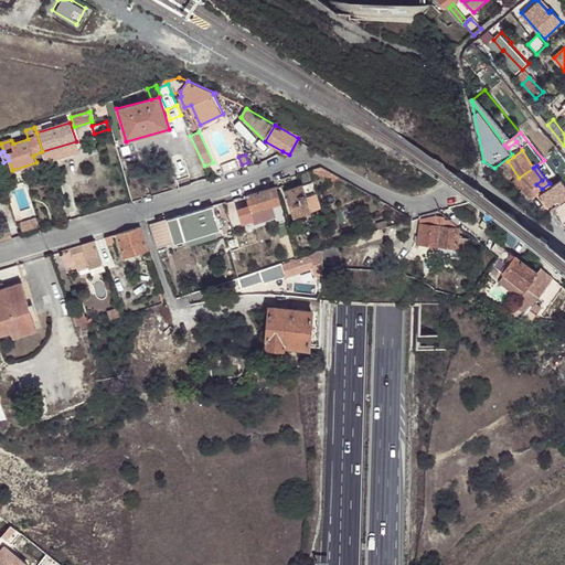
[(322,167),(306,171),(308,180),(322,177),(326,179),(333,183),(340,177),(322,167)]
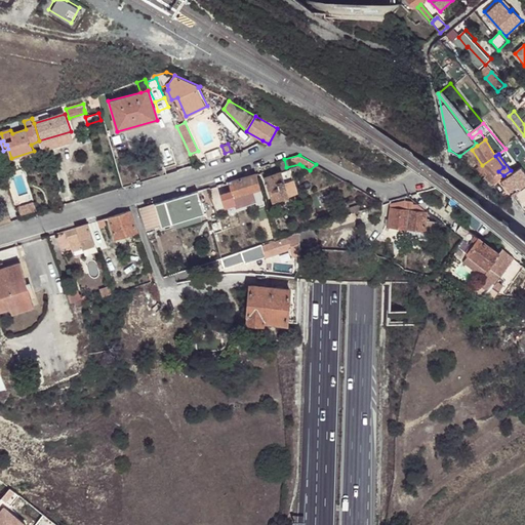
[(503,167),(495,156),(482,165),(478,168),(490,177),(491,176),(498,171),(503,167)]
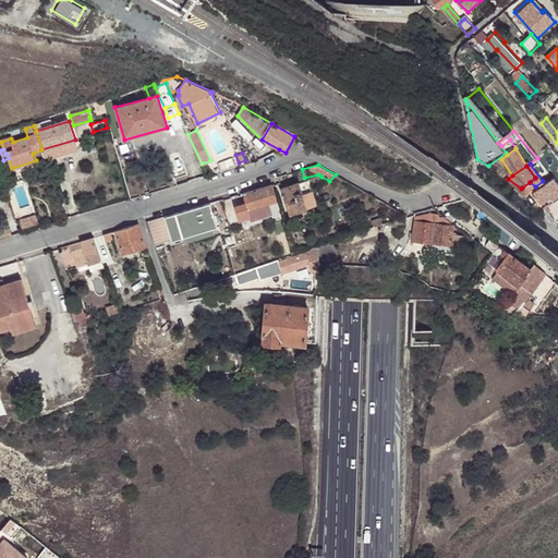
[(305,181),(301,182),(281,187),(290,215),(317,206),(311,186),(318,184),(316,178),(305,181)]
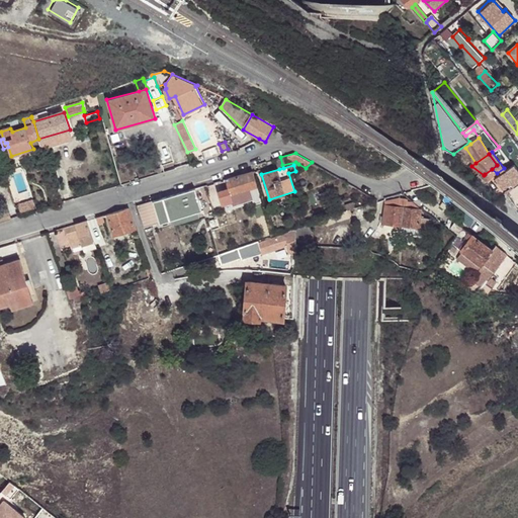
[(514,187),(517,183),(517,170),(515,165),(504,174),(514,187)]
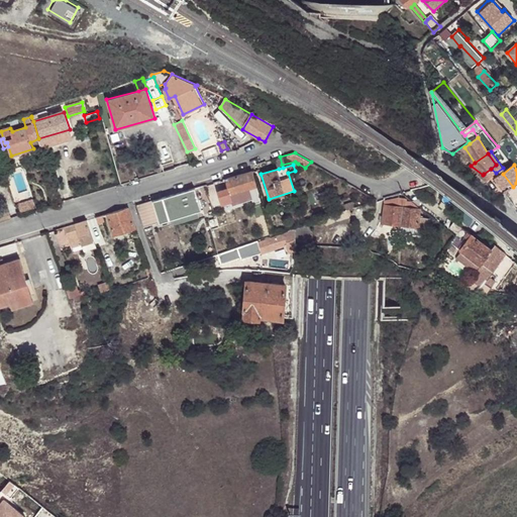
[(488,179),(496,173),(491,169),(484,174),(488,179)]
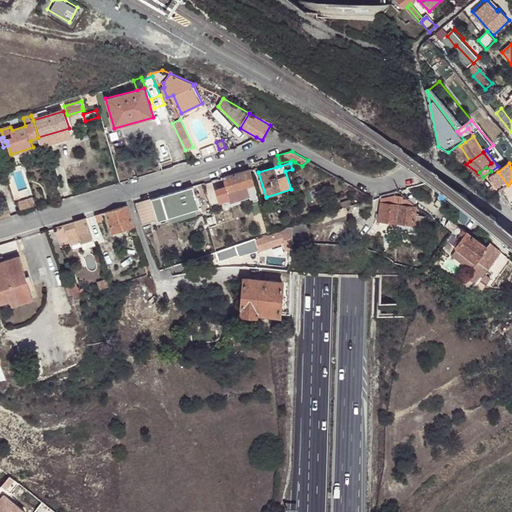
[(251,169),(228,175),(229,178),(215,183),(221,203),(236,198),(233,190),(235,189),(238,199),(248,197),(244,187),(248,185),(255,208),(261,206),(251,169)]
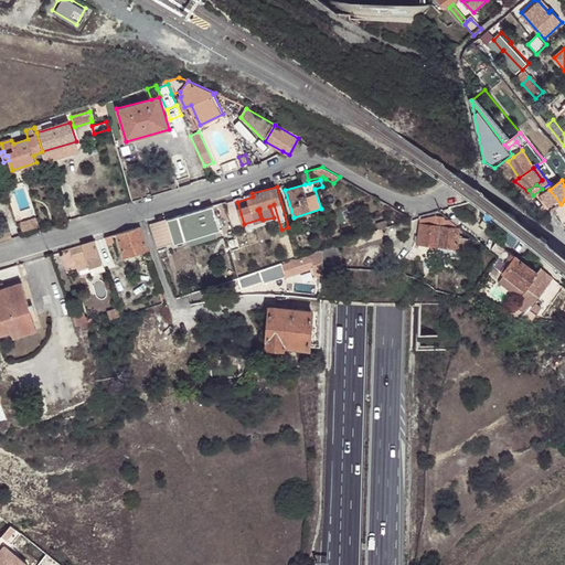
[(214,204),(150,223),(158,246),(185,237),(187,240),(221,230),(214,204)]
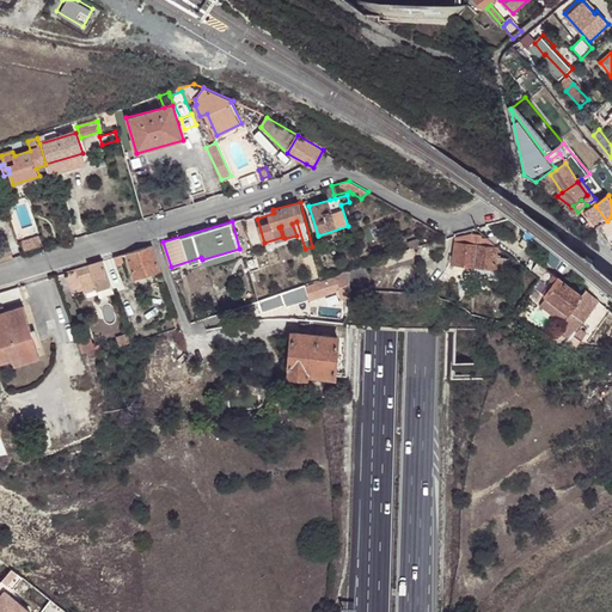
[(487,236),(477,226),(472,228),(471,234),(477,234),(477,243),(497,245),(487,236)]
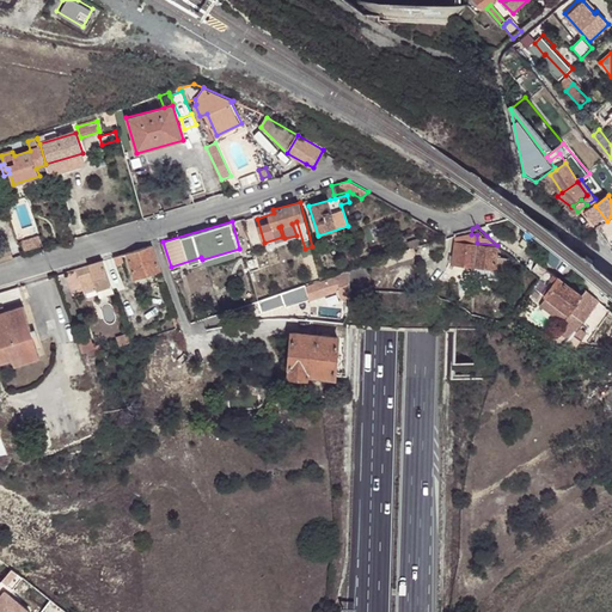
[(40,233),(22,239),(26,254),(44,246),(40,233)]
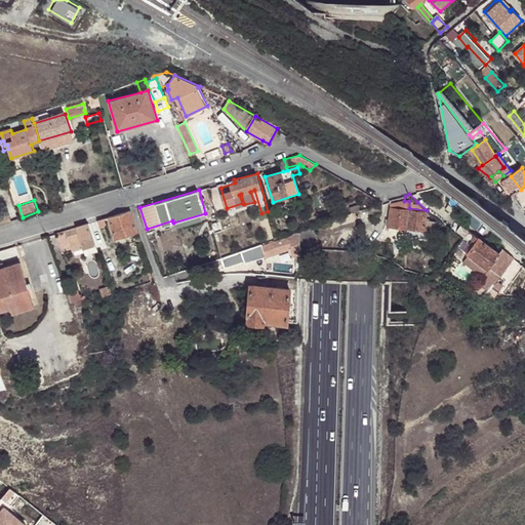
[(340,216),(353,212),(350,205),(338,209),(340,216)]
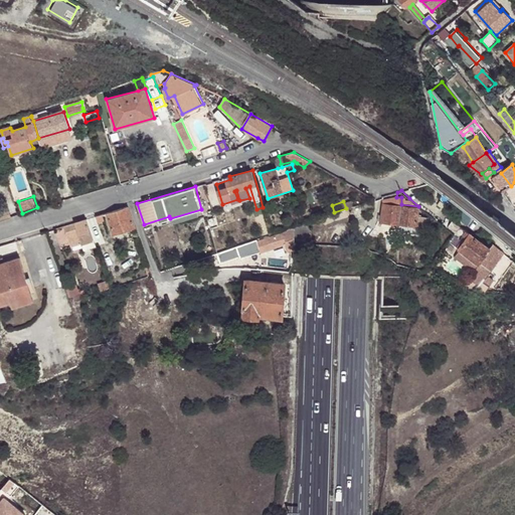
[(416,223),(418,206),(401,204),(383,201),(380,220),(400,222),(416,223)]
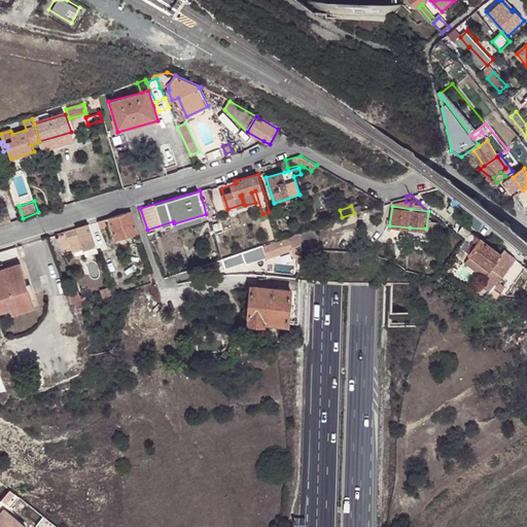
[(131,211),(110,217),(117,239),(138,232),(131,211)]
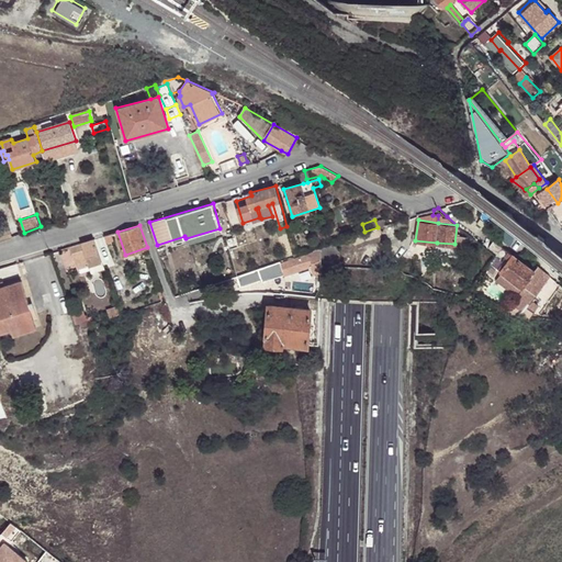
[(112,233),(94,239),(97,246),(114,240),(112,233)]
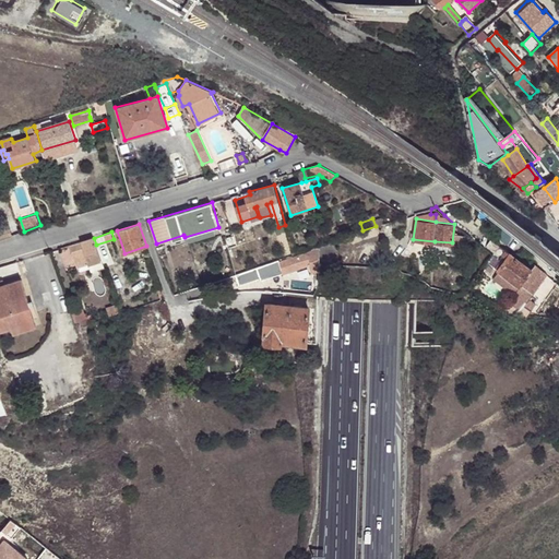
[(507,242),(494,233),(492,235),(506,244),(507,242)]
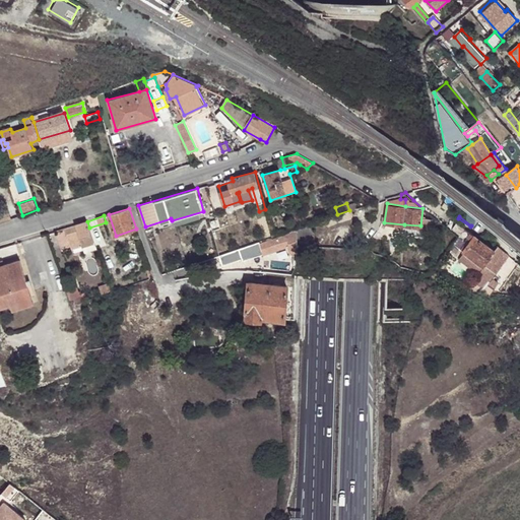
[(87,221),(66,229),(70,243),(81,239),(83,246),(94,242),(89,228),(87,221)]
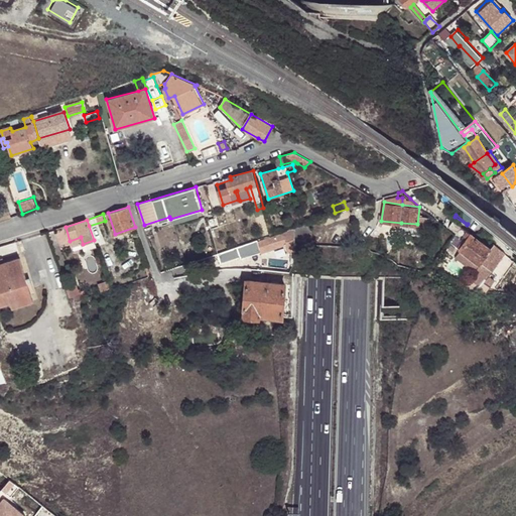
[(479,263),(491,247),(453,221),(447,227),(455,233),(448,242),(479,263)]
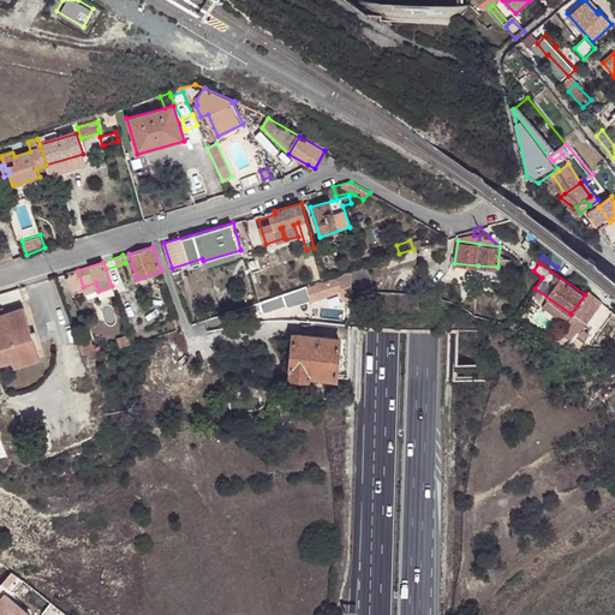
[(368,264),(352,269),(352,287),(372,281),(368,264)]
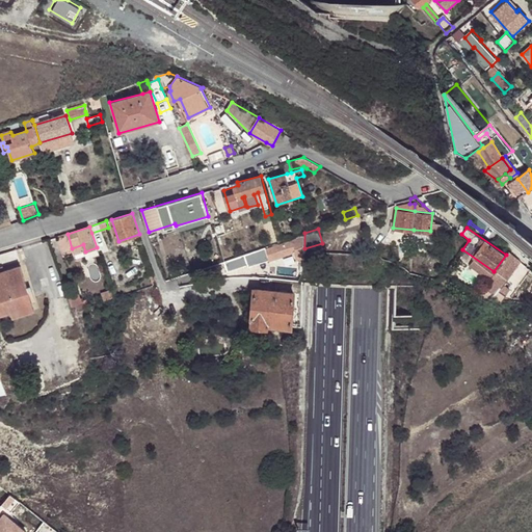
[(429,239),(430,231),(414,230),(413,237),(429,239)]
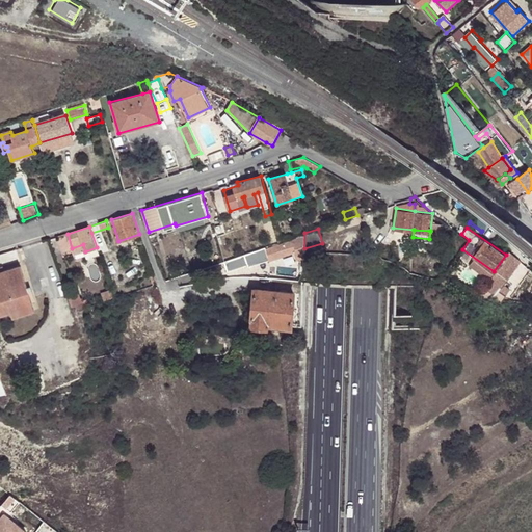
[(291,238),(295,250),(304,248),(304,233),(291,238)]
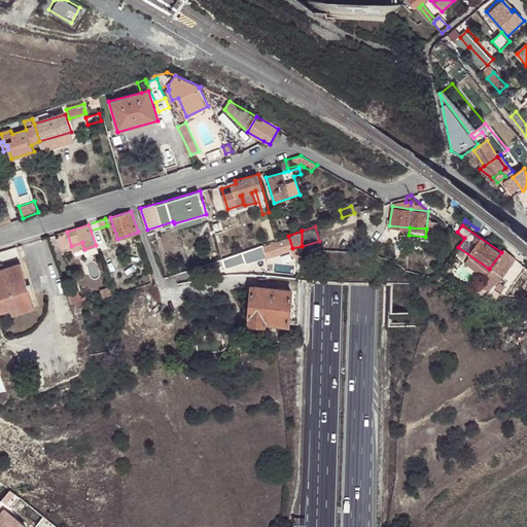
[(67,232),(57,235),(63,255),(73,252),(67,232)]
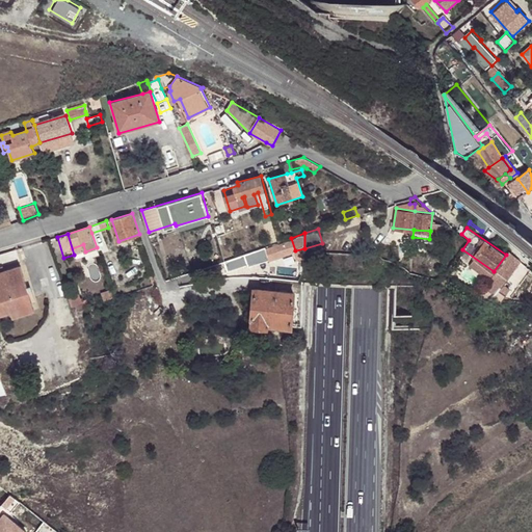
[(278,242),(223,261),(225,268),(257,258),(257,259),(268,255),(269,259),(294,250),(295,250),(291,238),(278,242)]
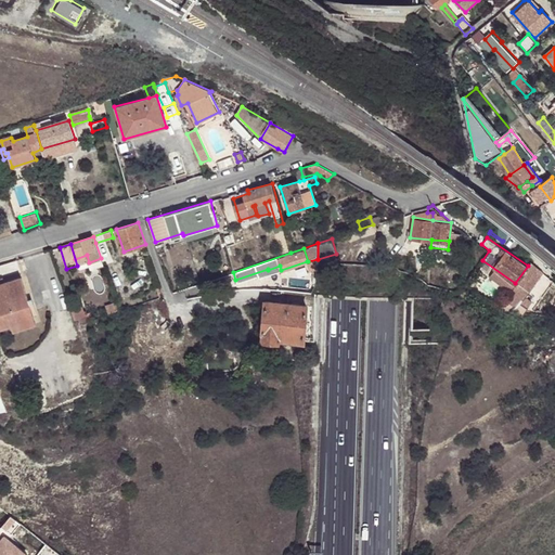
[(87,255),(75,259),(77,266),(89,262),(87,255)]
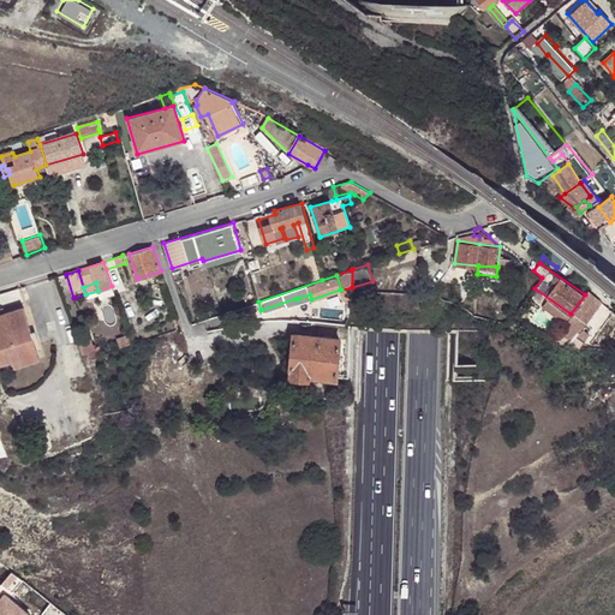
[(341,290),(340,290),(345,299),(348,298),(352,287),(341,290)]
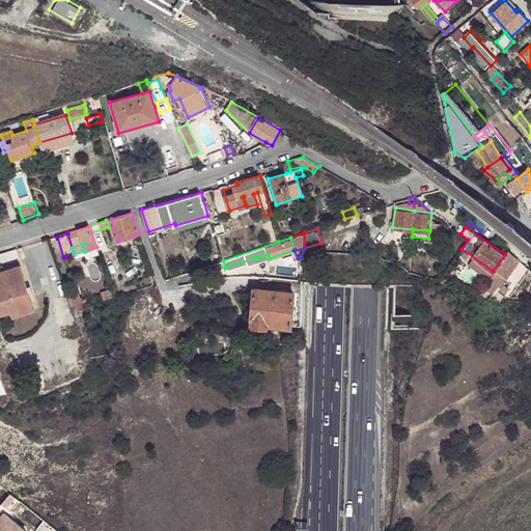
[(513,255),(507,250),(505,254),(493,271),(478,292),(487,296),(488,295),(500,298),(506,289),(497,282),(512,261),(509,259),(513,255)]
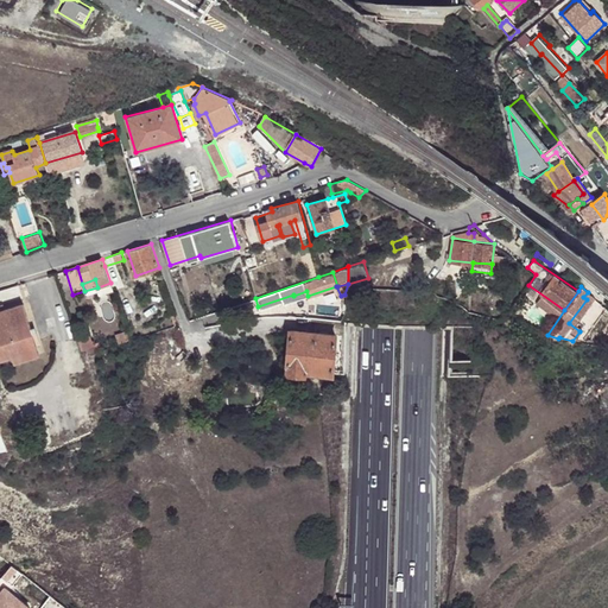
[(0,359),(14,356),(39,348),(26,304),(7,310),(0,311),(0,359)]
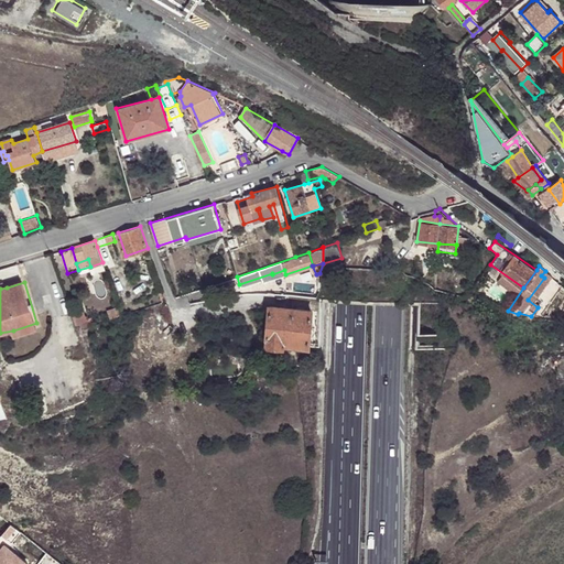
[(82,302),(71,306),(78,323),(85,322),(86,326),(90,324),(82,302)]
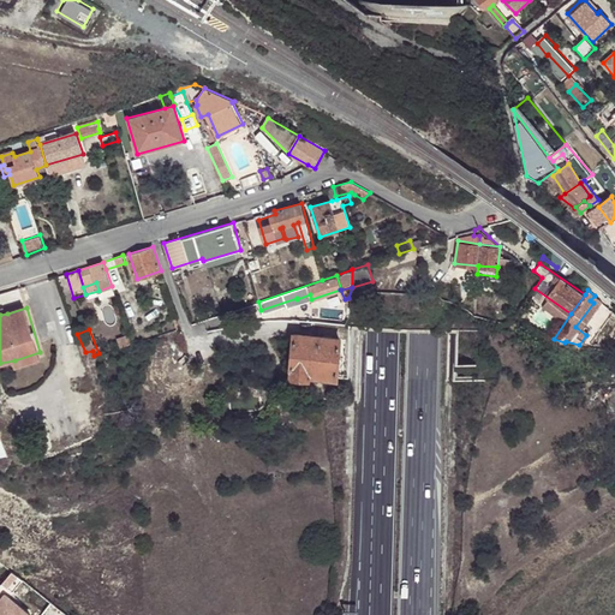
[(293,338),(290,375),(309,376),(309,374),(335,375),(335,374),(339,336),(293,333),(293,338)]
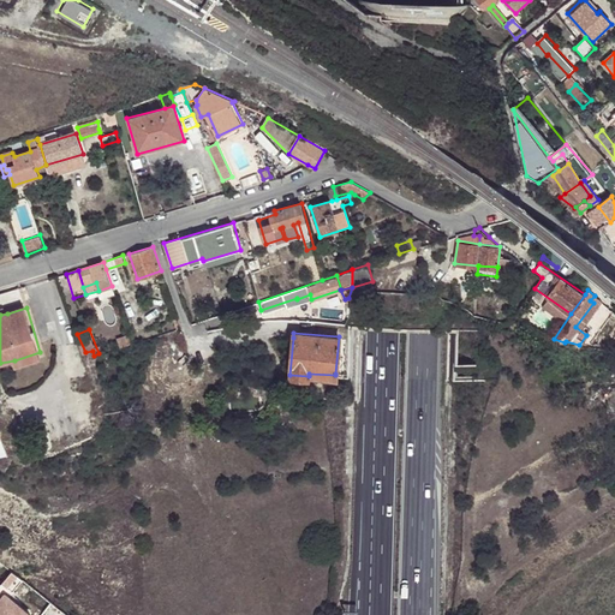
[(131,344),(127,334),(118,339),(121,347),(131,344)]
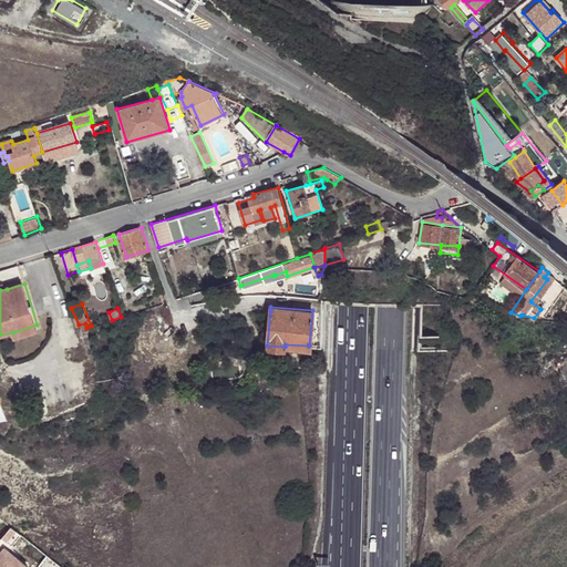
[(37,325),(13,332),(14,337),(39,330),(37,325)]
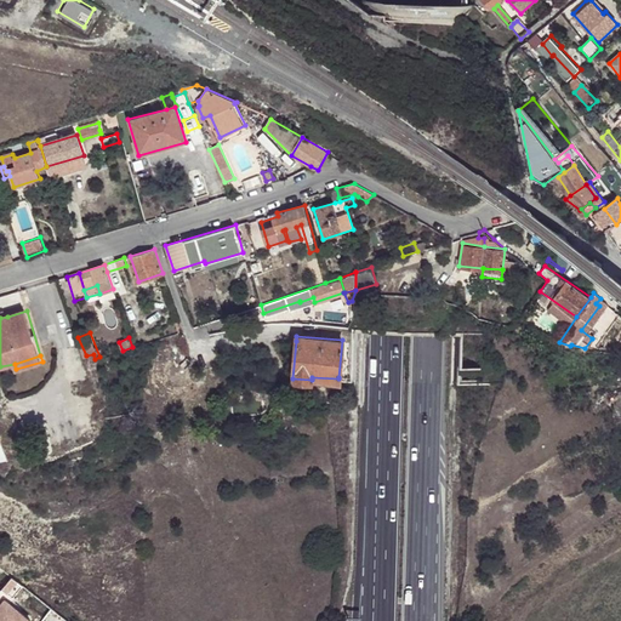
[(29,620),(7,602),(0,610),(0,620),(29,620)]
